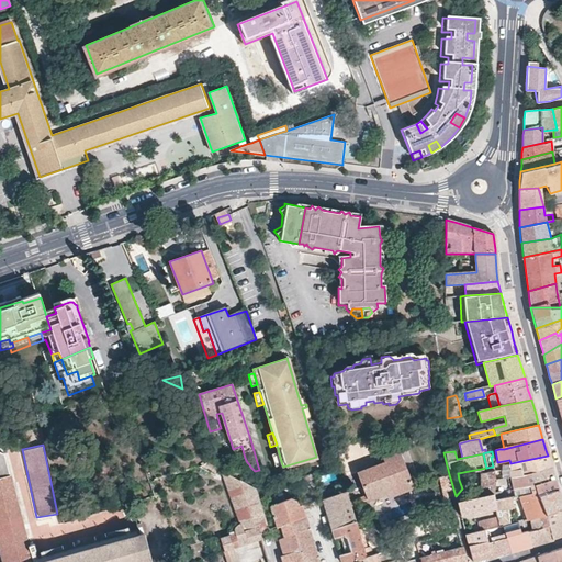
[(412,492),(398,452),(383,457),(385,465),(358,473),(368,502),(395,493),(396,497),(412,492)]
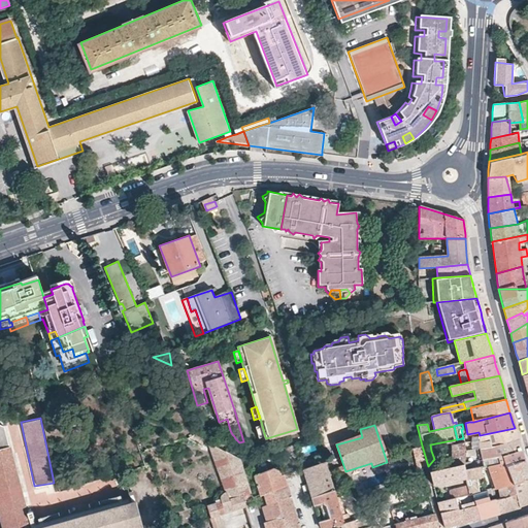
[(259,435),(264,433),(262,426),(256,427),(259,435)]
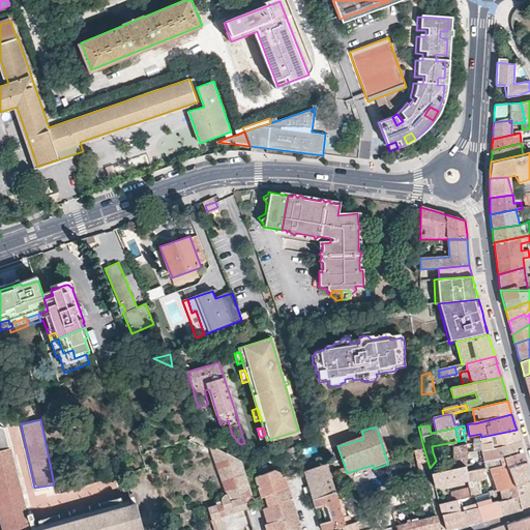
[(481,439),(473,438),(473,442),(466,443),(468,451),(481,449),(520,442),(519,437),(517,430),(481,437),(481,439)]
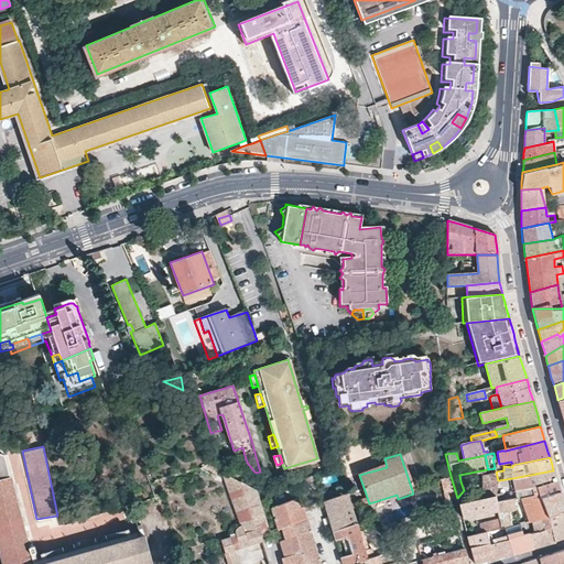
[(495,468),(488,469),(488,473),(481,474),(483,481),(483,498),(491,496),(498,480),(496,472),(495,468)]
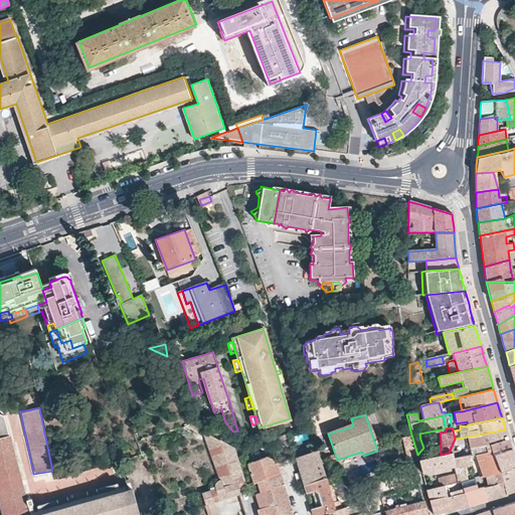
[(206,503),(240,491),(239,486),(234,471),(241,469),(234,447),(228,443),(203,428),(215,467),(219,479),(218,481),(216,482),(216,485),(216,487),(202,492),(206,503)]
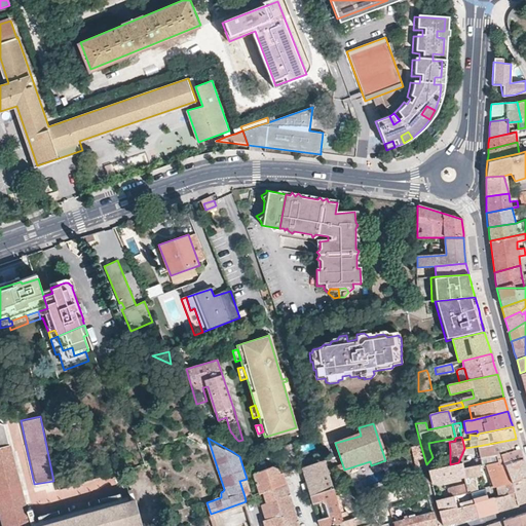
[(518,444),(516,439),(478,446),(483,463),(487,462),(488,468),(506,464),(522,460),(520,452),(518,444)]
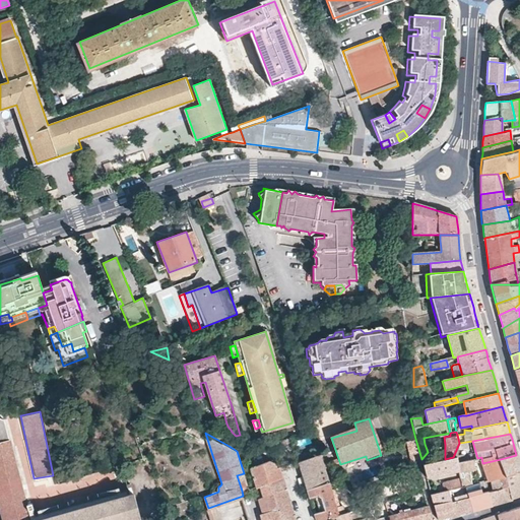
[(139,519),(131,492),(129,493),(30,519),(9,439),(0,441),(0,490),(7,519),(139,519)]
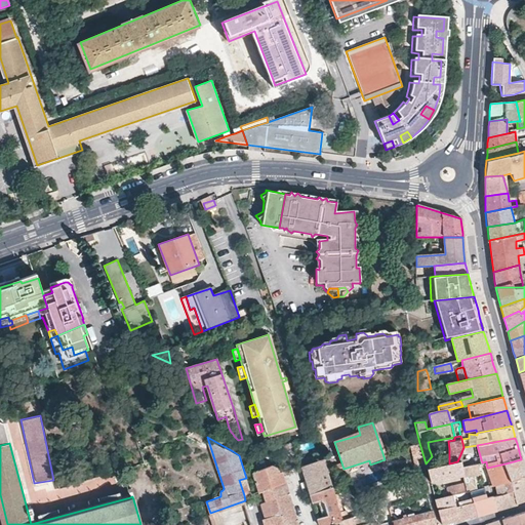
[(426,463),(419,443),(413,445),(419,467),(426,463)]
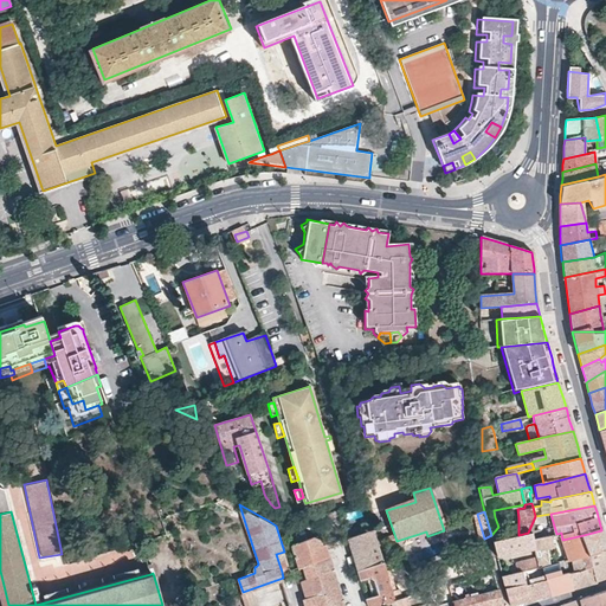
[(358,571),(382,562),(369,520),(359,523),(362,533),(348,537),(358,571)]
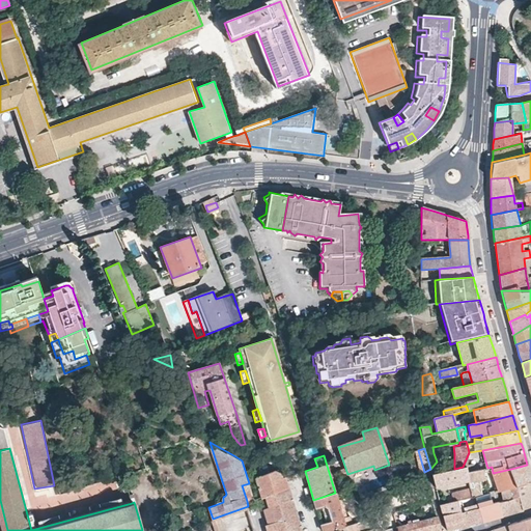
[(515,484),(516,486),(530,482),(530,477),(530,476),(527,465),(511,469),(515,484)]
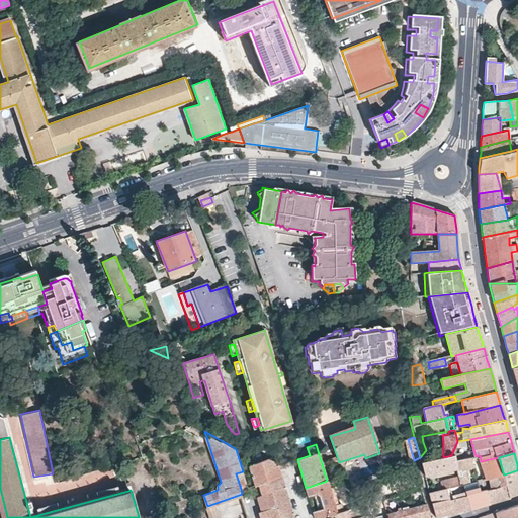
[(451,455),(443,457),(421,462),(425,476),(455,467),(453,460),(451,455)]
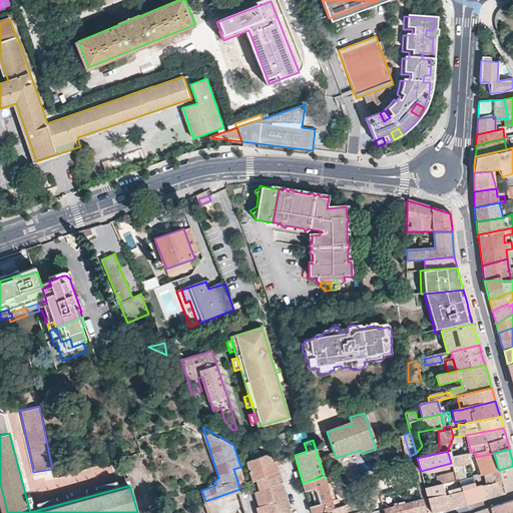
[(261,489),(282,482),(278,470),(275,461),(272,462),(270,453),(246,462),(251,480),(252,481),(258,480),(261,489)]
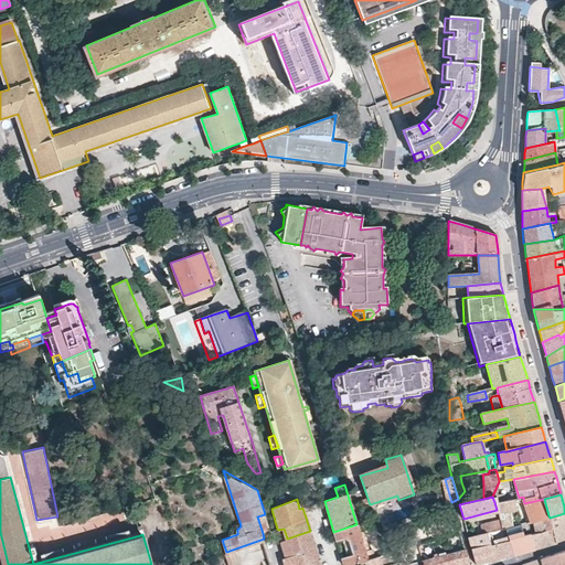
[(504,500),(494,502),(497,510),(499,520),(501,530),(507,529),(511,528),(507,511),(516,510),(513,499),(504,500)]
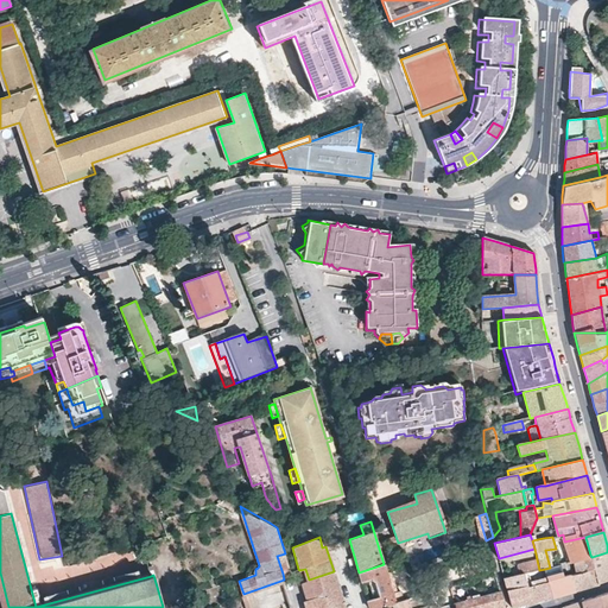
[(570,559),(570,563),(591,557),(590,555),(586,537),(564,542),(570,559)]
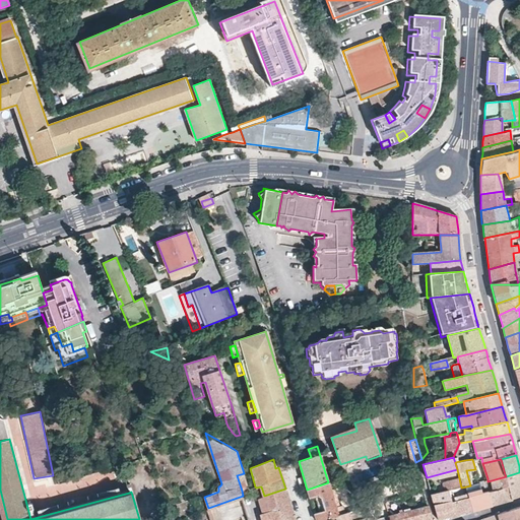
[(488,491),(491,502),(492,504),(512,499),(512,498),(519,496),(519,472),(506,476),(488,481),(479,483),(481,493),(488,491)]
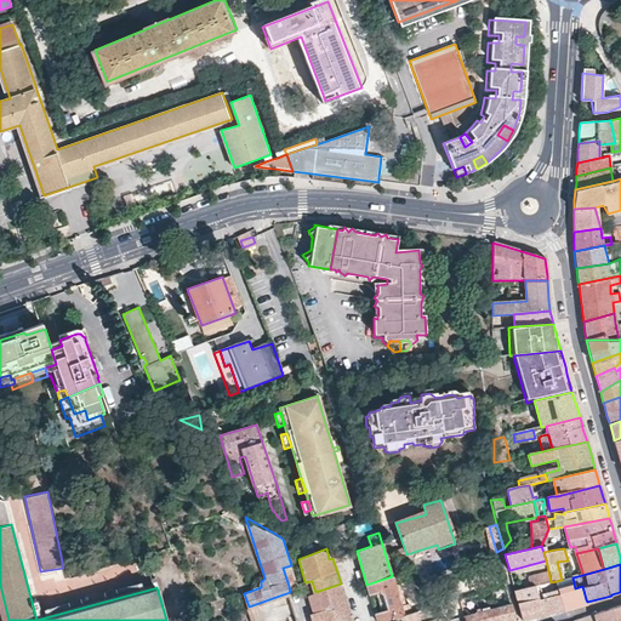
[(283,568),(289,586),(294,585),(296,584),(291,565),(283,568)]
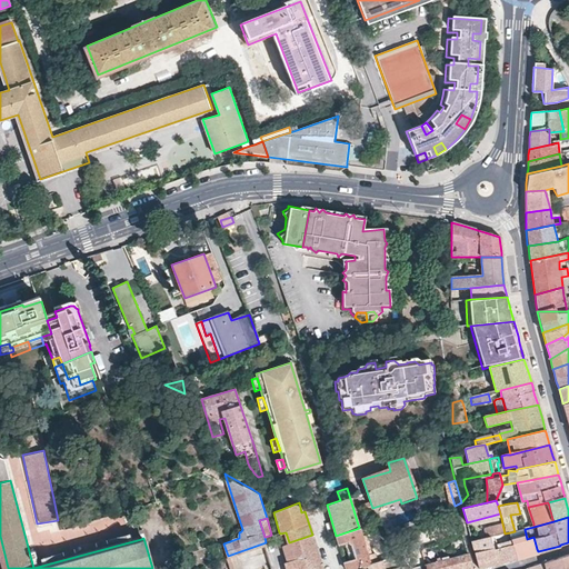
[(505,533),(502,523),(483,527),(486,537),(505,533)]
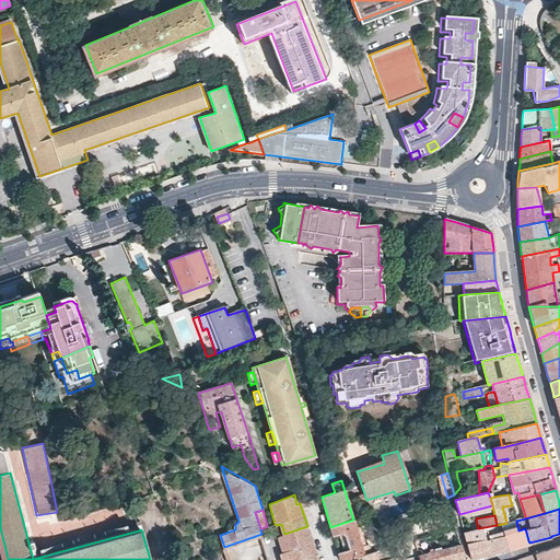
[(350,559),(364,556),(356,529),(353,520),(330,527),(334,536),(342,535),(346,536),(347,541),(350,549),(338,552),(340,559),(350,559)]
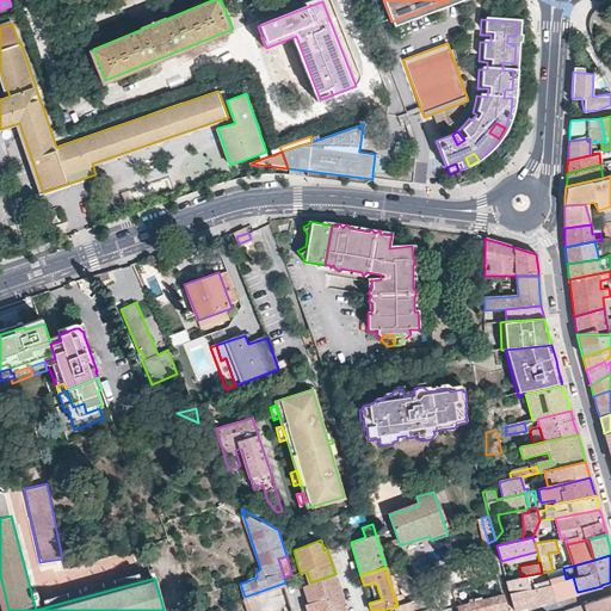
[(553,571),(548,572),(555,596),(576,590),(573,576),(566,579),(563,568),(553,571)]
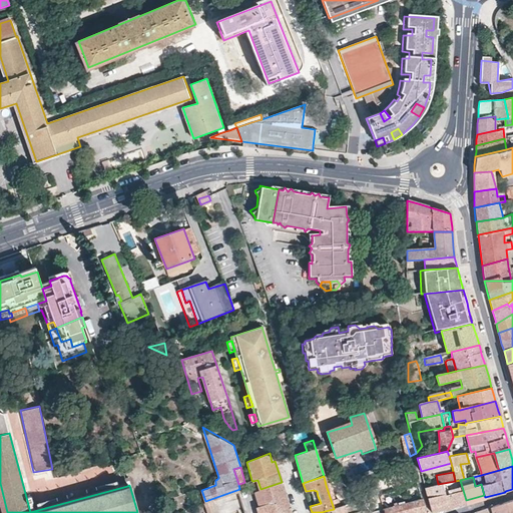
[(438,484),(425,487),(433,512),(448,508),(466,503),(466,500),(460,480),(455,481),(438,484)]
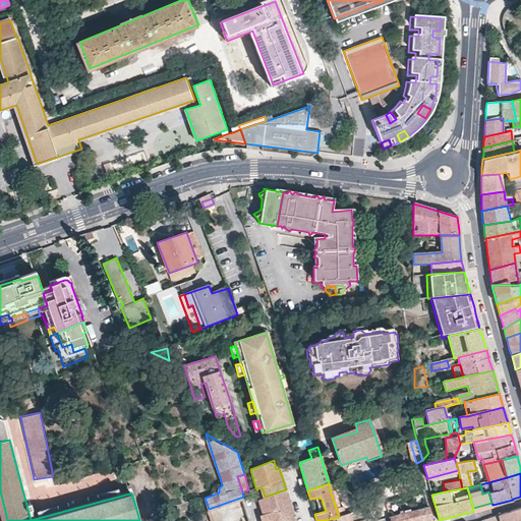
[(281,520),(294,516),(293,512),(286,489),(265,497),(259,499),(264,514),(278,510),(281,520)]
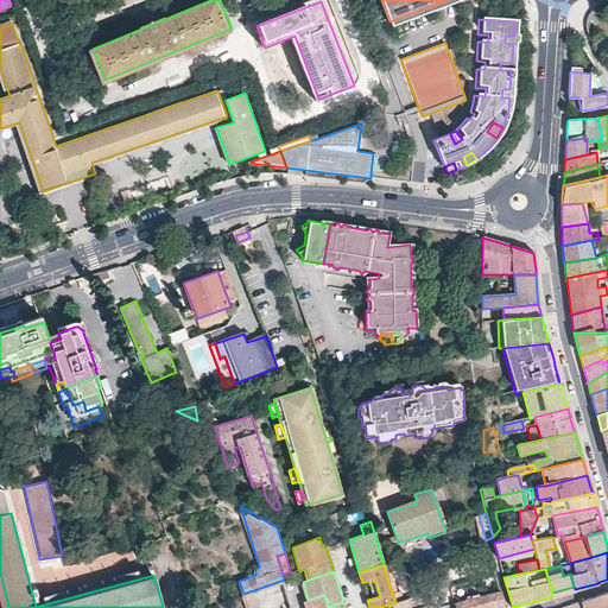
[(396,607),(441,607),(435,607),(411,607),(407,600),(403,601),(400,591),(397,593),(391,572),(386,575),(396,603),(396,607)]
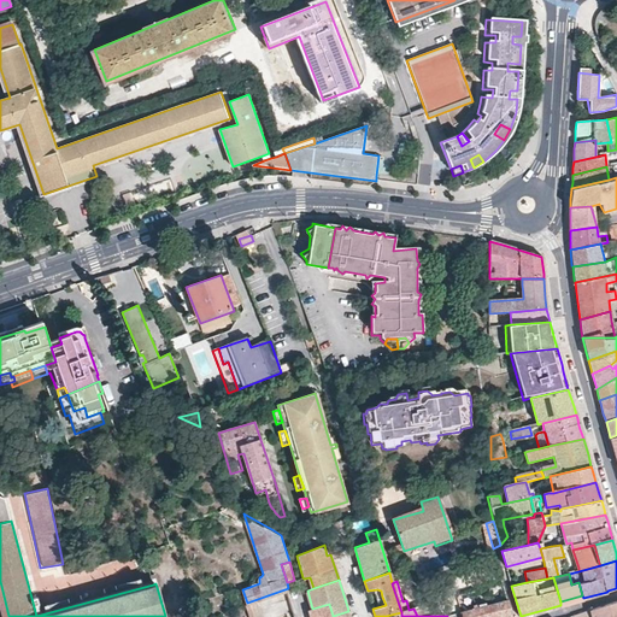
[(509,600),(463,612),(463,616),(512,616),(510,604),(509,600)]
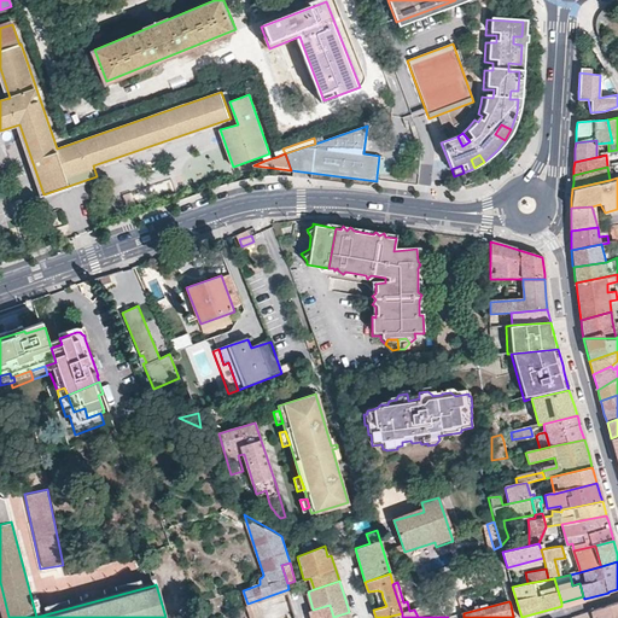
[(592,611),(593,617),(617,617),(617,602),(604,607),(592,611)]
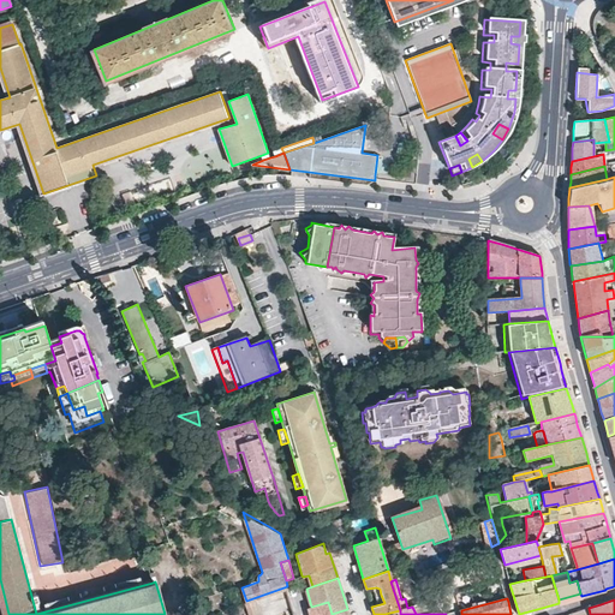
[(328,602),(311,607),(308,607),(309,614),(332,614),(328,602)]
